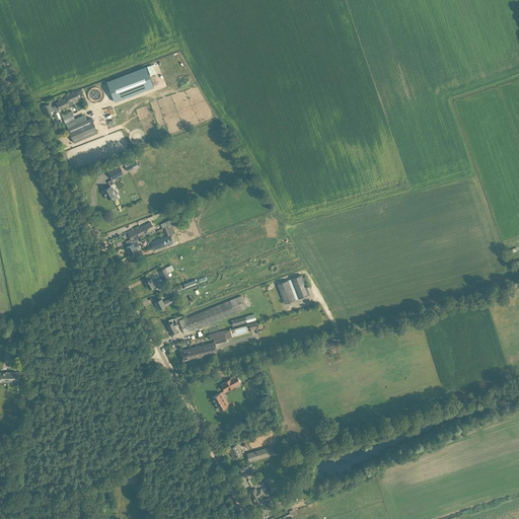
[(146,66),(107,81),(115,101),(154,86),(146,66)]
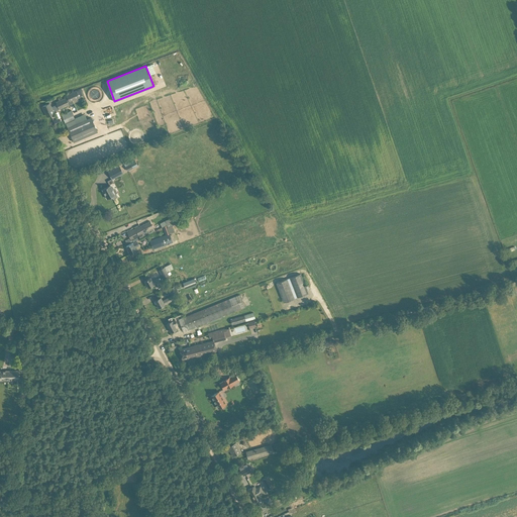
[(69,104),(74,102),(73,100),(79,97),(77,91),(67,95),(68,97),(66,98),(66,97),(61,100),(57,102),(58,104),(52,107),(49,103),(42,106),(46,116),(54,113),(54,111),(60,109),(69,104)]
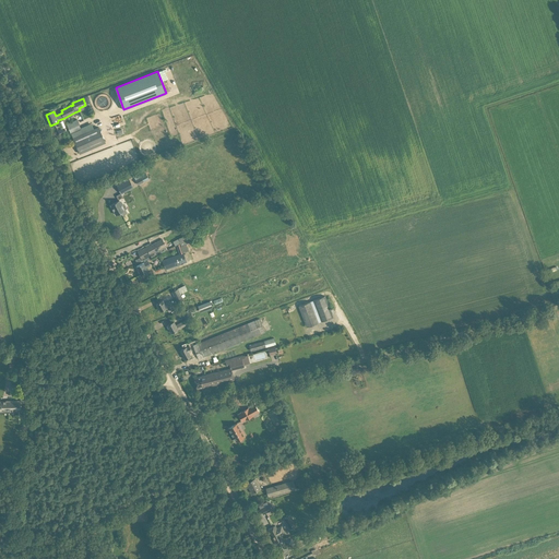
[(71,133),(81,129),(81,127),(78,119),(67,123),(71,133)]
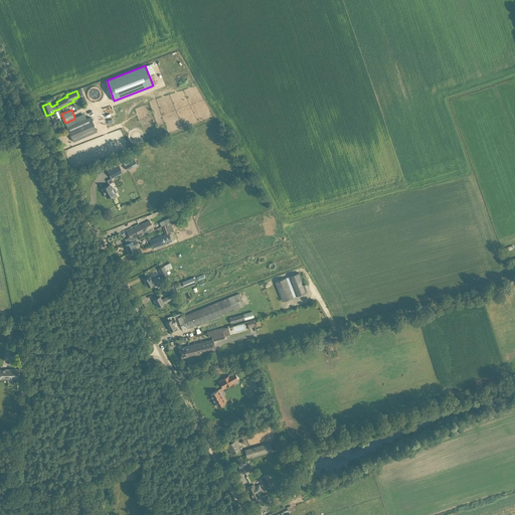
[(73,141),(77,139),(97,131),(91,117),(67,127),(73,141)]
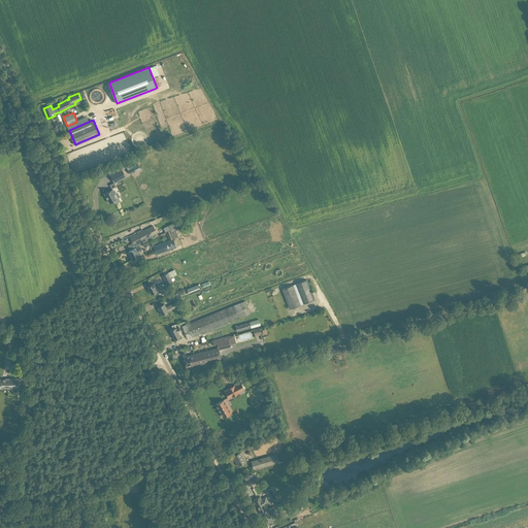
[(126,176),(122,169),(110,175),(114,183),(126,176)]
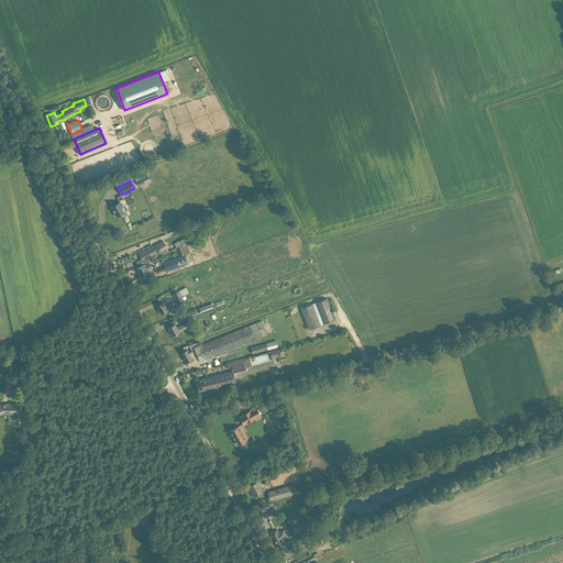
[(122,206),(120,201),(111,207),(117,216),(122,213),(123,217),(129,214),(127,210),(124,211),(122,207),(122,206)]
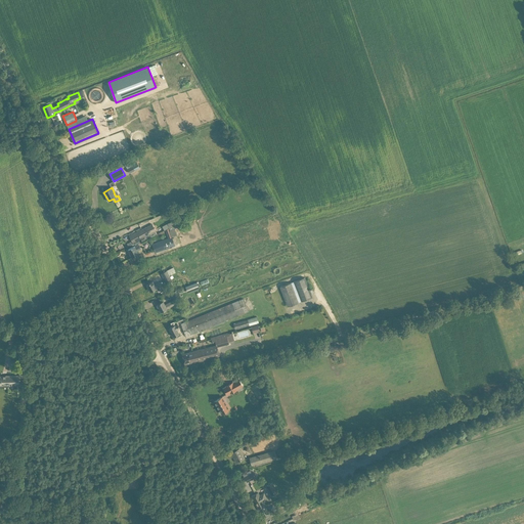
[(127,205),(123,208),(126,214),(138,207),(135,201),(132,203),(127,205)]
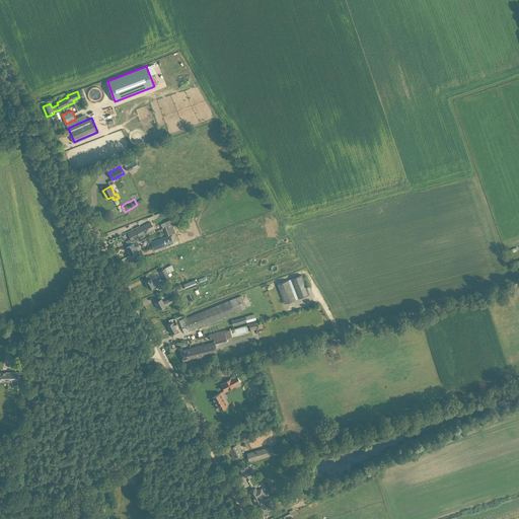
[(175,218),(166,221),(167,225),(167,226),(168,228),(173,226),(177,224),(175,218)]
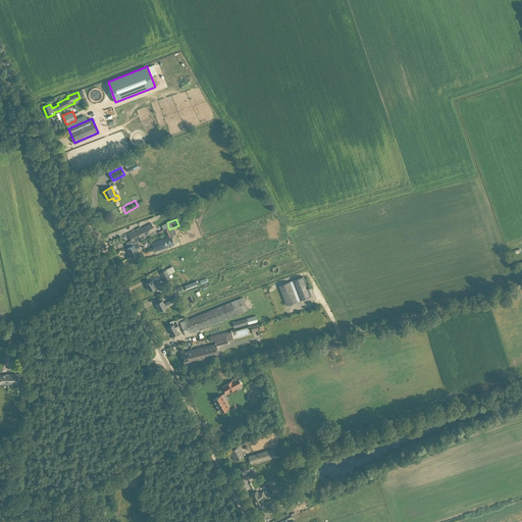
[(144,236),(146,239),(156,233),(154,230),(155,229),(152,223),(140,229),(144,236)]
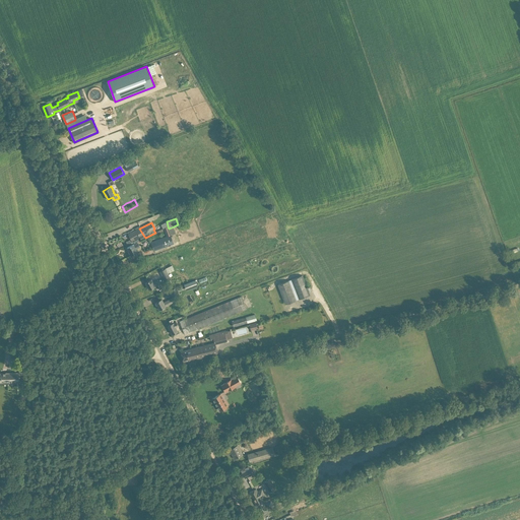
[(143,235),(139,229),(128,235),(132,241),(139,237),(141,240),(145,238),(143,235)]
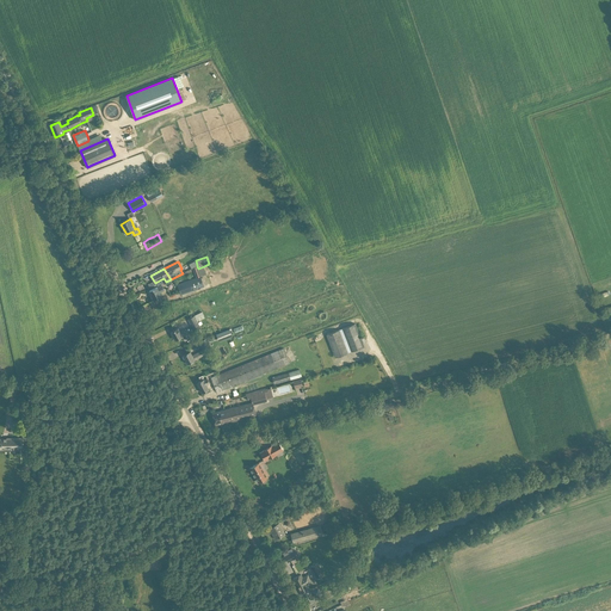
[(181,295),(204,287),(201,277),(178,285),(181,295)]
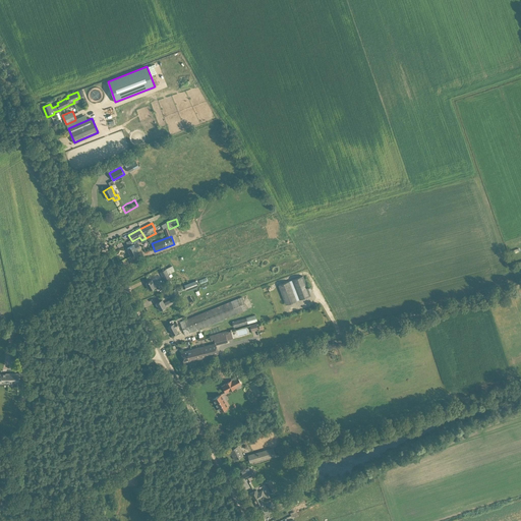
[(131,255),(135,253),(137,252),(136,249),(139,247),(138,243),(134,245),(133,244),(127,248),(131,255)]
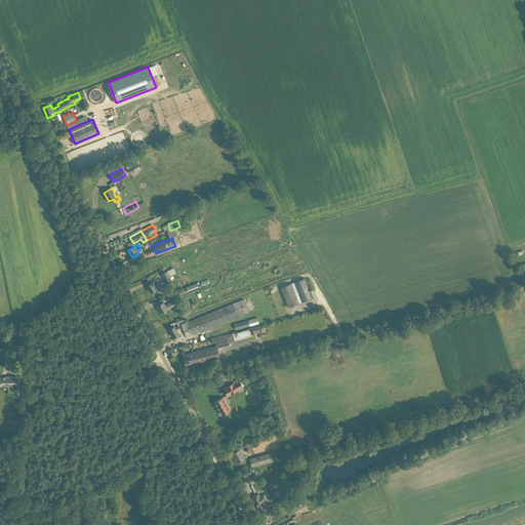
[(162,274),(161,274),(166,284),(172,281),(167,271),(162,274)]
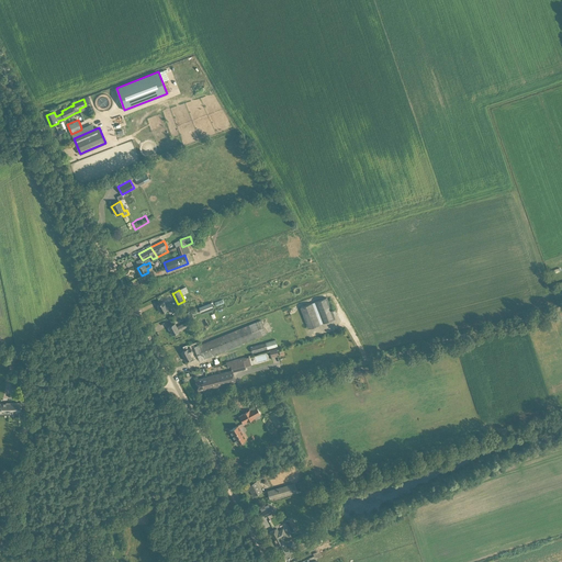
[(327,298),(300,307),(308,329),(335,318),(327,298)]
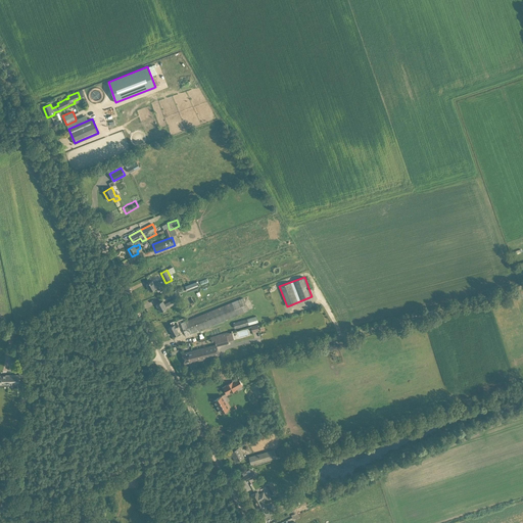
[(150,281),(146,284),(150,291),(154,289),(156,288),(158,291),(162,289),(158,282),(154,284),(152,281),(150,281)]
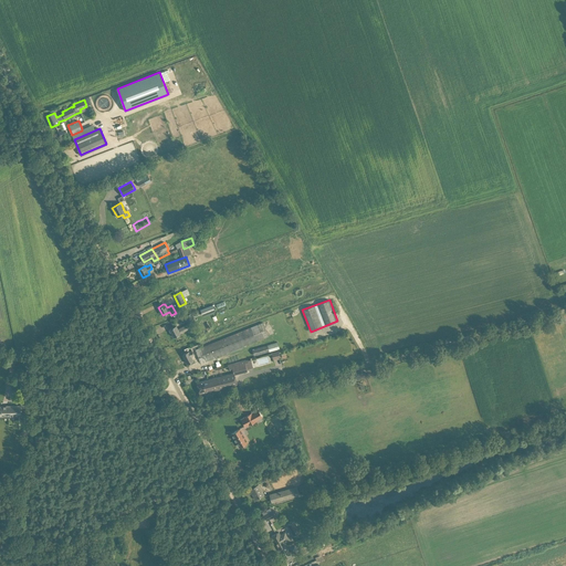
[(216,311),(212,304),(200,310),(202,316),(216,311)]
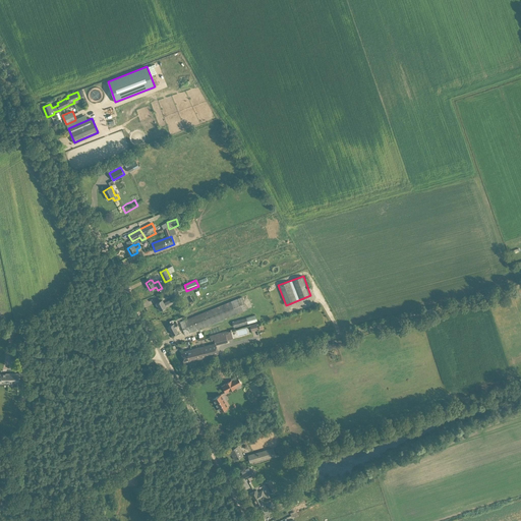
[(162,299),(161,300),(156,302),(160,309),(166,306),(175,301),(173,299),(178,296),(174,289),(169,292),(172,298),(164,303),(162,299)]
